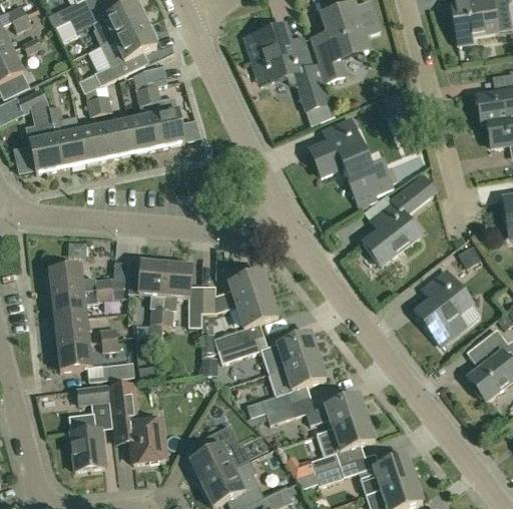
[(57,26),(69,20),(93,9),(89,0),(84,0),(76,4),(52,15),(57,26)]
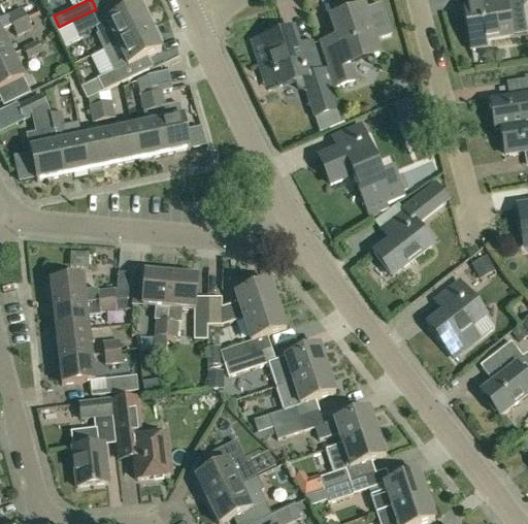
[(469,39),(510,32),(505,1),(510,0),(491,0),(464,4),(469,39)]
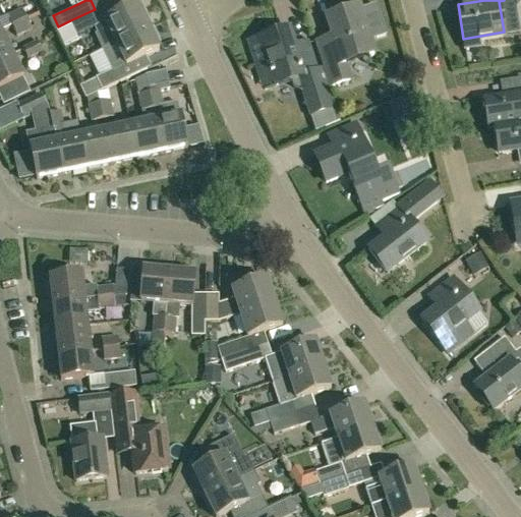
[(140,8),(137,2),(100,20),(95,9),(70,20),(75,32),(94,23),(97,30),(95,31),(102,47),(149,24),(148,22),(151,20),(145,7),(140,8)]
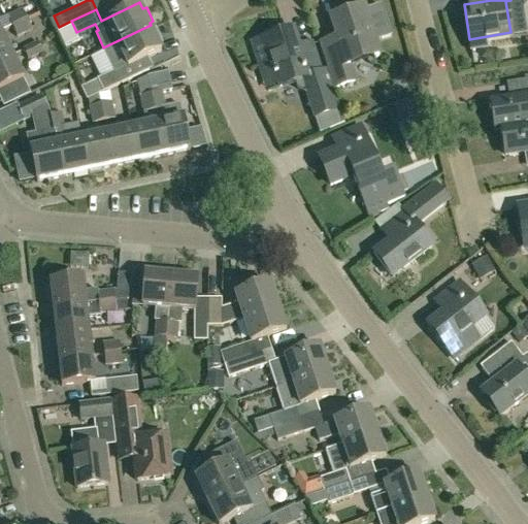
[(336,84),(355,77),(350,62),(377,53),(362,3),(331,13),(337,32),(322,37),(336,84)]
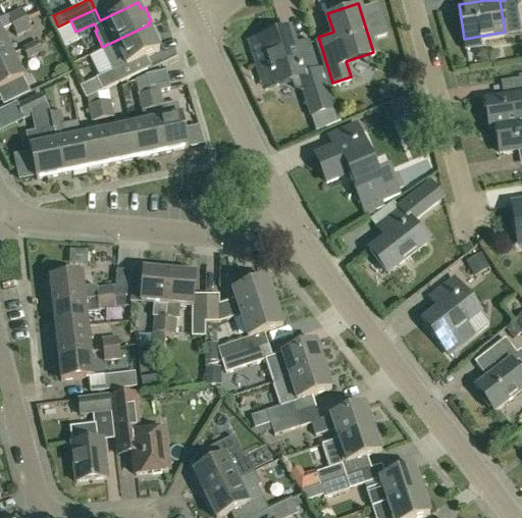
[(7,13),(11,22),(27,16),(21,6),(7,13)]
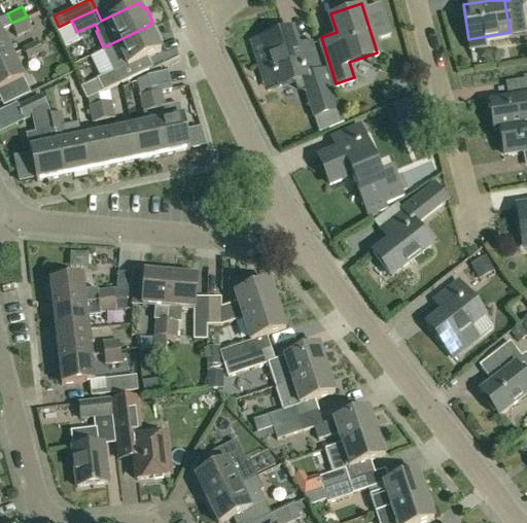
[(18,34),(33,27),(28,15),(27,16),(11,23),(18,34)]
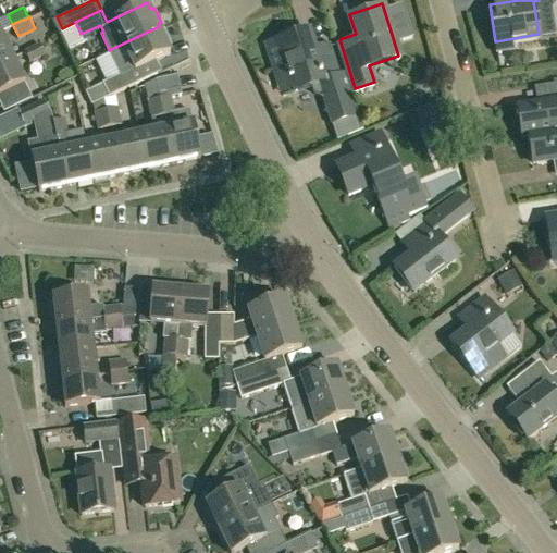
[(171,41),(163,26),(159,27),(159,26),(109,50),(114,62),(130,54),(135,66),(170,49),(166,44),(171,41)]
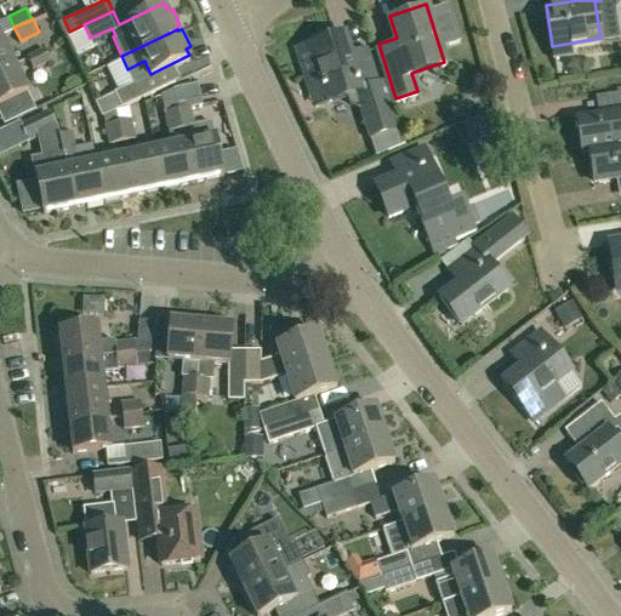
[(329,97),(348,91),(351,98),(368,108),(374,130),(369,131),(370,132),(375,131),(380,148),(375,150),(375,152),(405,140),(385,77),(376,80),(365,47),(351,53),(343,30),(296,46),(305,74),(319,69),(329,97)]
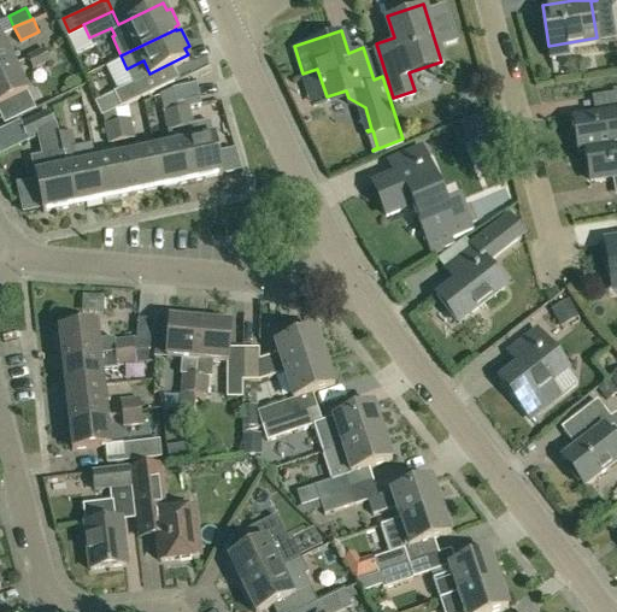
[(0,66),(13,60),(1,34),(0,33),(0,31),(0,66)]
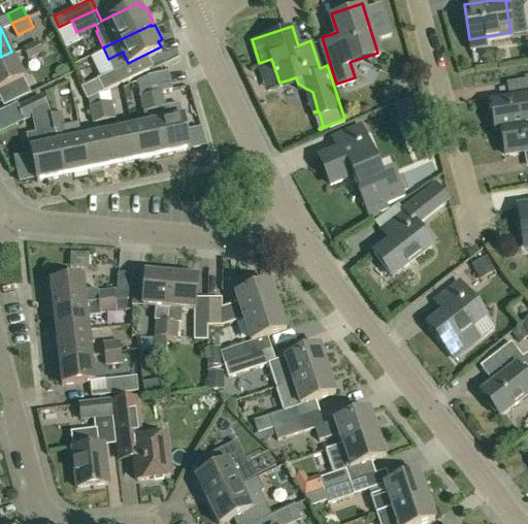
[(28,57),(43,50),(38,38),(23,46),(28,57)]
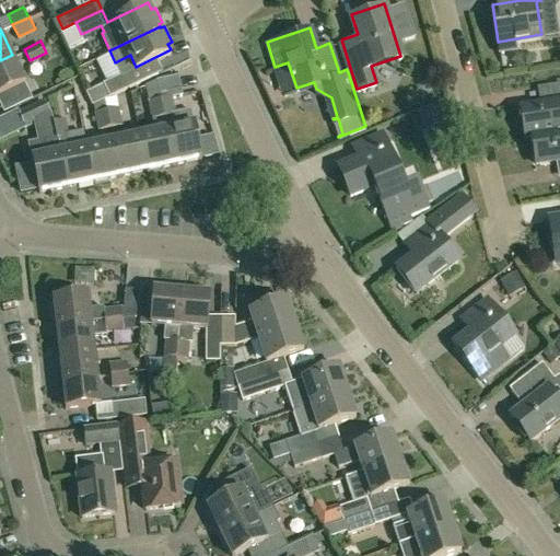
[(0,91),(24,80),(12,55),(0,60),(0,91)]
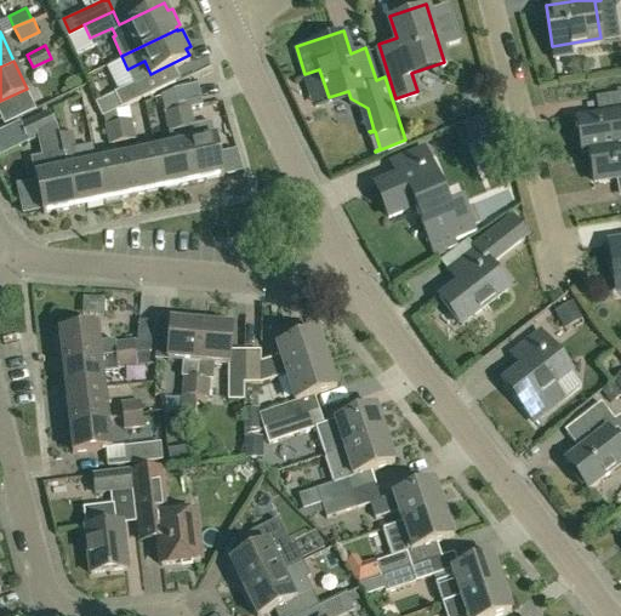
[(123,103),(151,90),(144,75),(115,90),(123,103)]
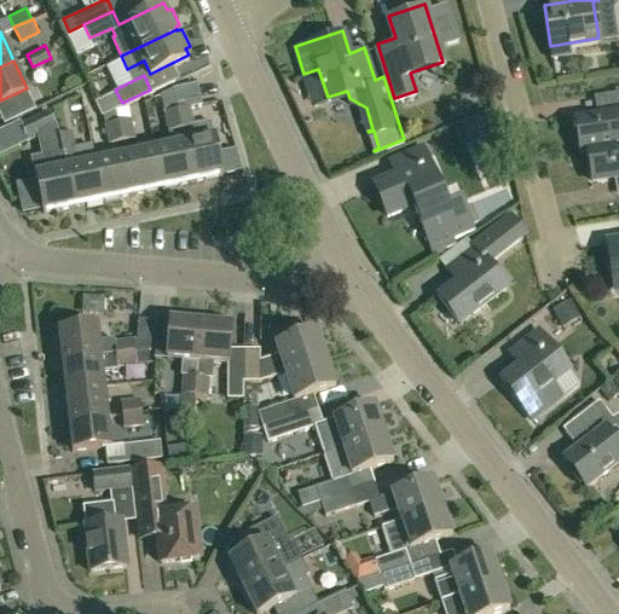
[(184,139),(191,179),(221,172),(210,119),(195,122),(191,104),(202,103),(197,81),(173,86),(172,87),(177,106),(180,125),(184,139)]
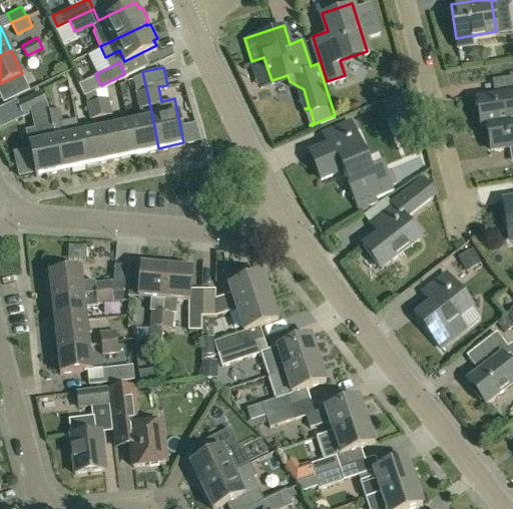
[(142,72),(133,76),(136,90),(146,88),(142,72)]
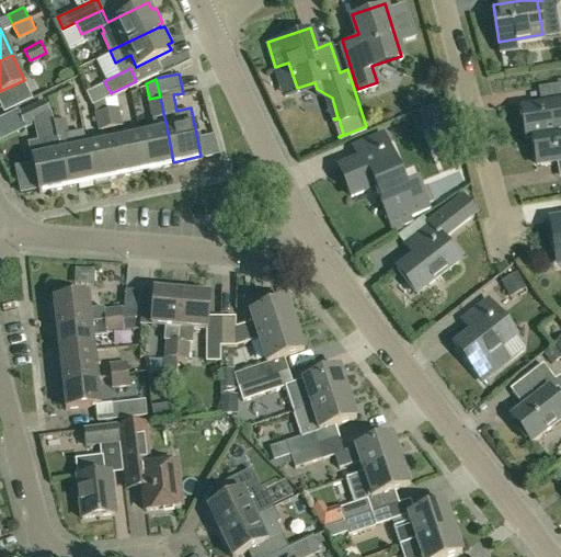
[(525,133),(531,132),(560,126),(560,79),(553,81),(557,99),(521,104),(525,133)]
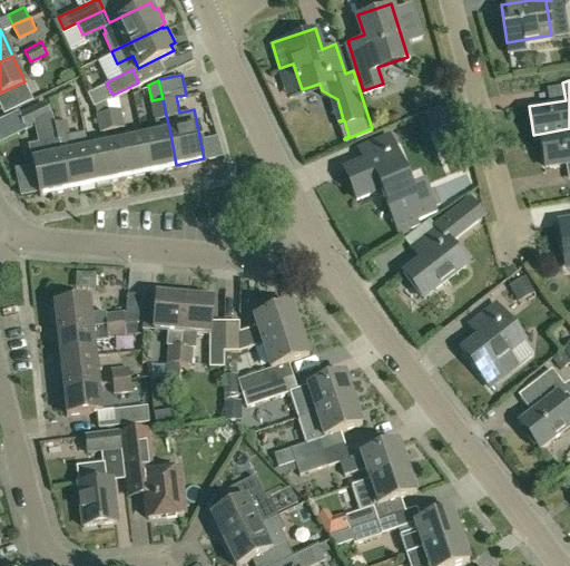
[(112,95),(106,83),(87,91),(94,104),(112,95)]
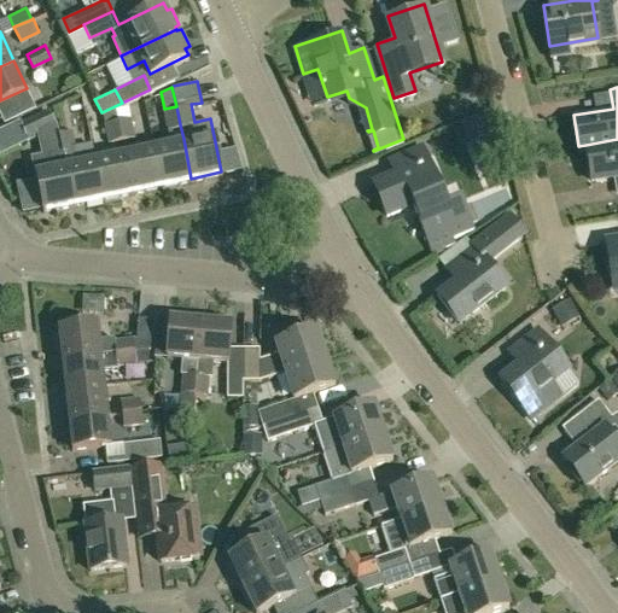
[(481,164),(499,156),(487,128),(496,124),(488,105),(460,117),(481,164)]
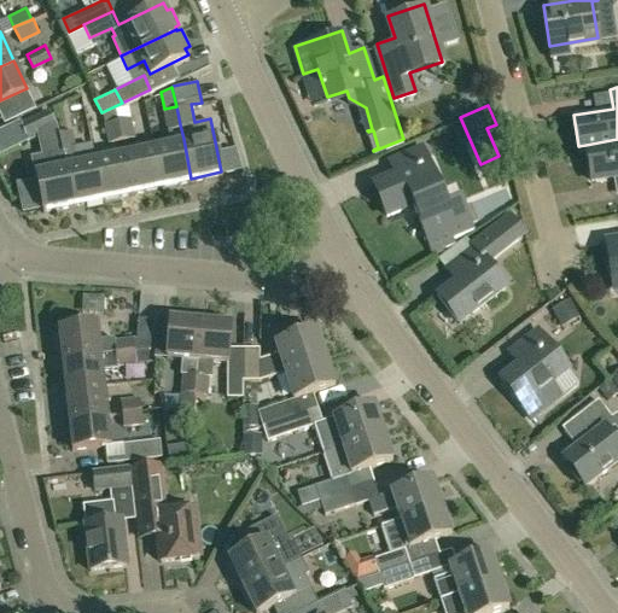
[(176,106),(164,109),(163,109),(168,127),(180,124),(176,106)]
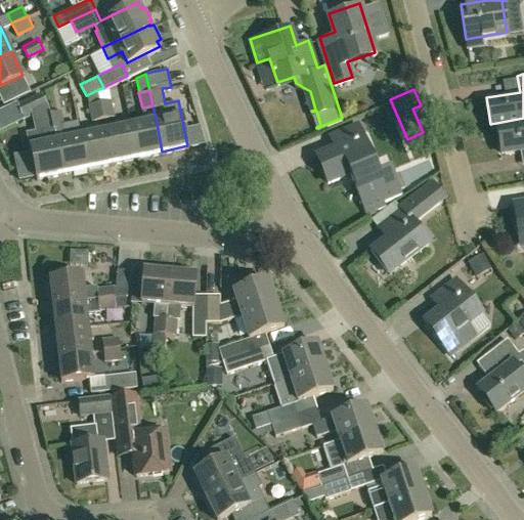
[(23,115),(45,103),(40,92),(17,103),(23,115)]
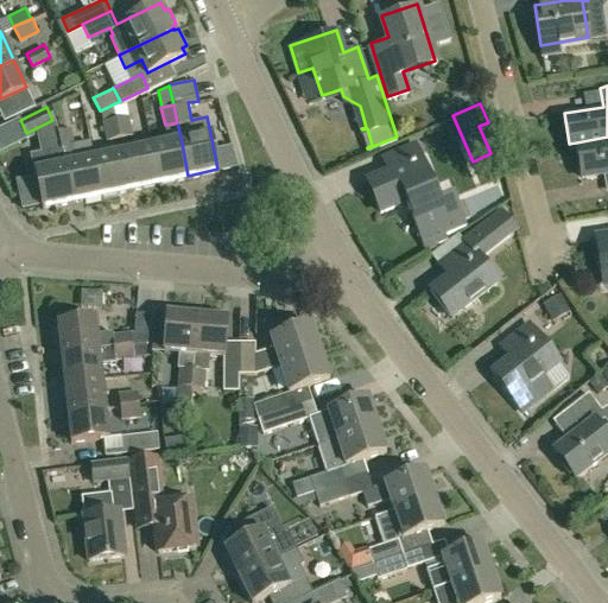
[(119,137),(133,133),(130,114),(115,118),(119,137)]
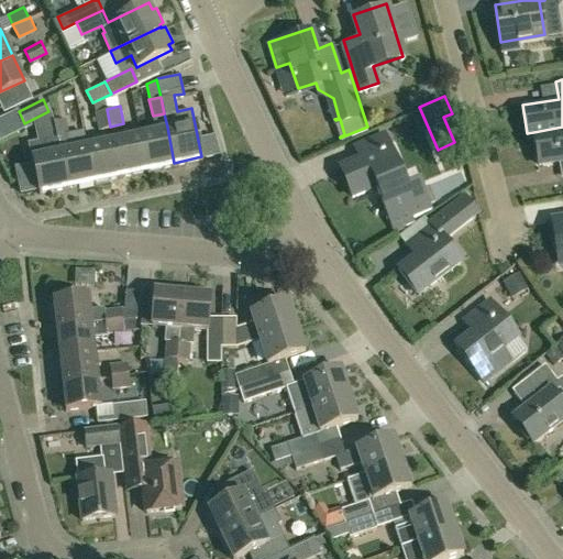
[(99,129),(110,127),(107,109),(96,111),(99,129)]
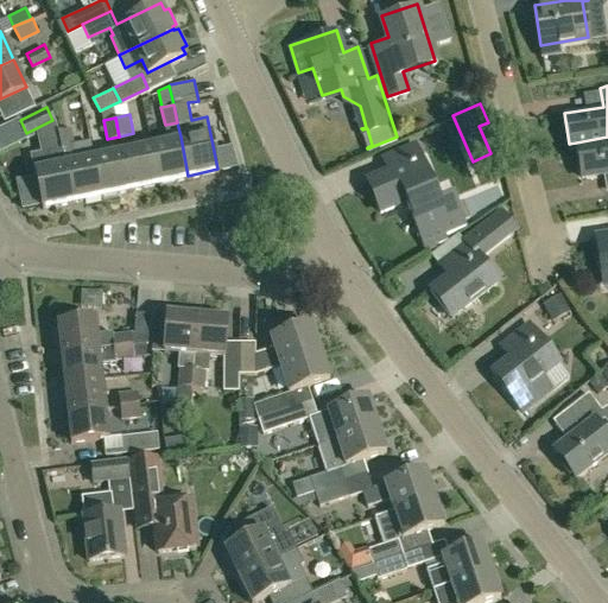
[(159,182),(188,176),(181,137),(177,122),(165,125),(168,139),(151,143),(159,182)]
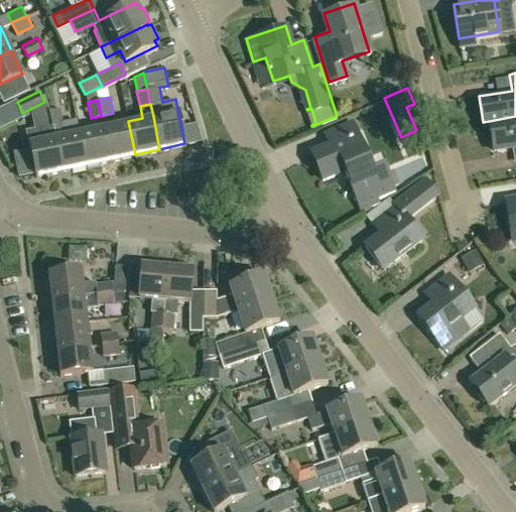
[(85,164),(79,131),(76,118),(62,120),(60,106),(47,109),(60,169),(85,164)]
